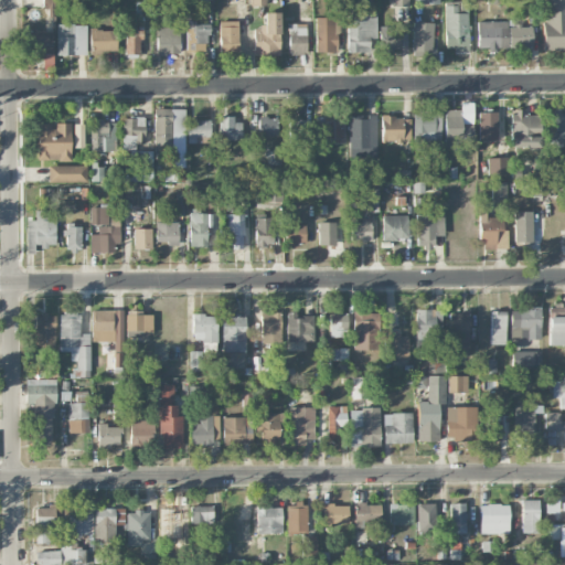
[(43,0),(45,17),(55,17),(54,0),(43,0)]
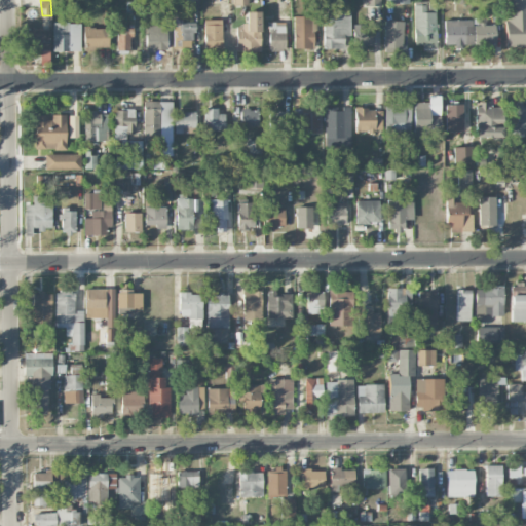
[(525,0),(505,0),(506,46),(525,46),(525,0)]
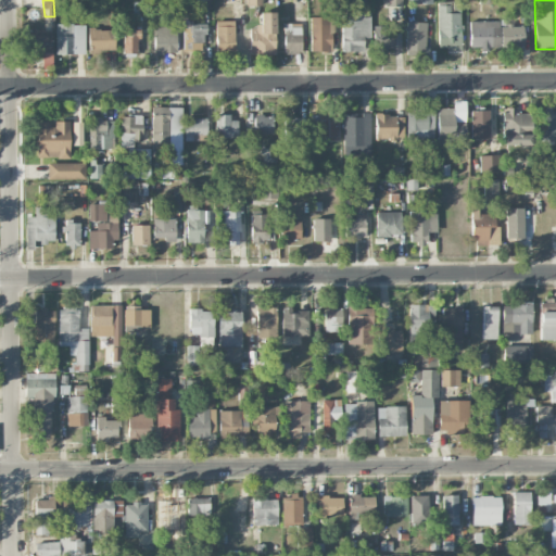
[(437,47),(446,48),(446,52),(460,52),(460,13),(450,12),(450,5),(438,4),(437,47)]
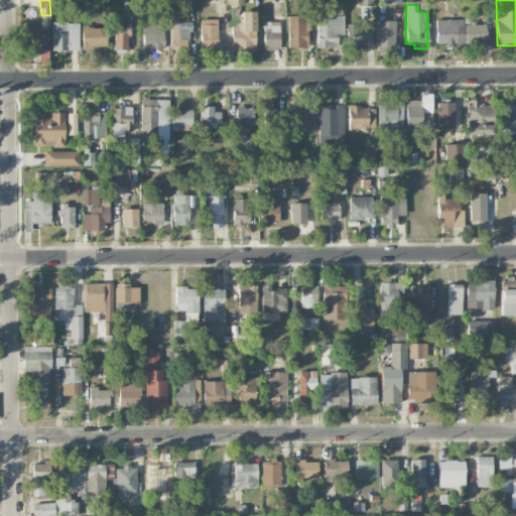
[(232,49),(255,49),(254,11),(241,11),(241,24),(231,24),(232,49)]
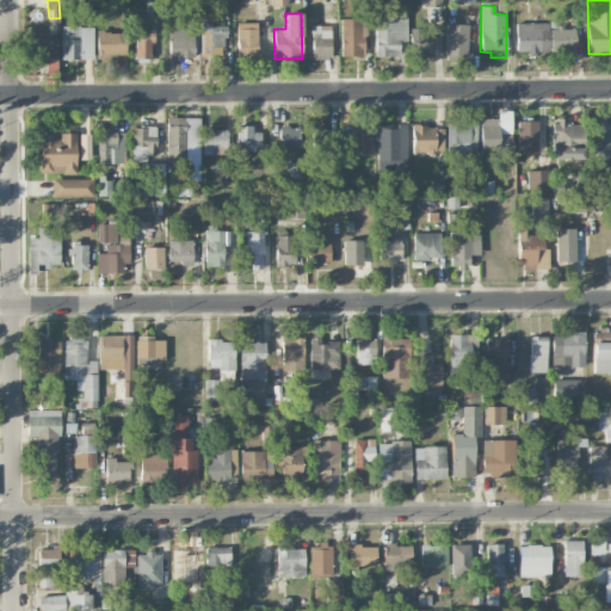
[(376,56),(399,56),(399,42),(407,42),(407,13),(393,13),(393,19),(376,18),(376,56)]
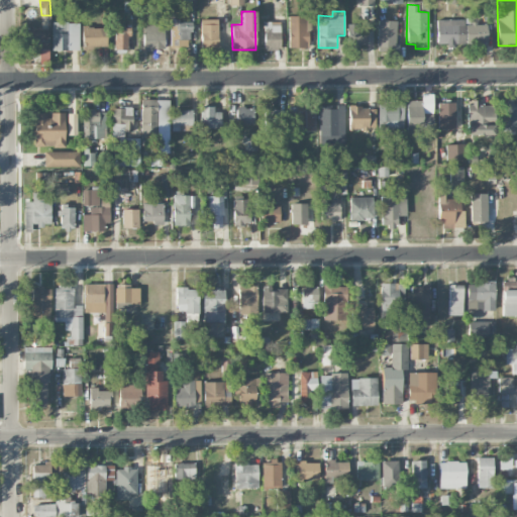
[(306,15),(288,15),(288,48),(307,48),(306,15)]
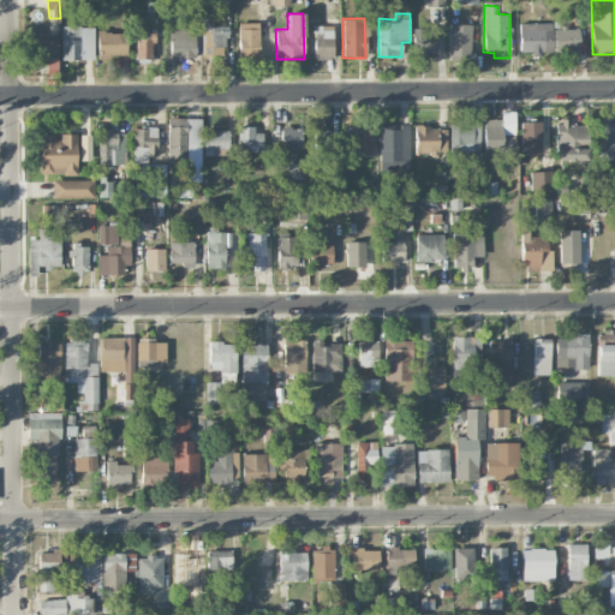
[(239,57),(260,57),(258,23),(238,23),(239,57)]
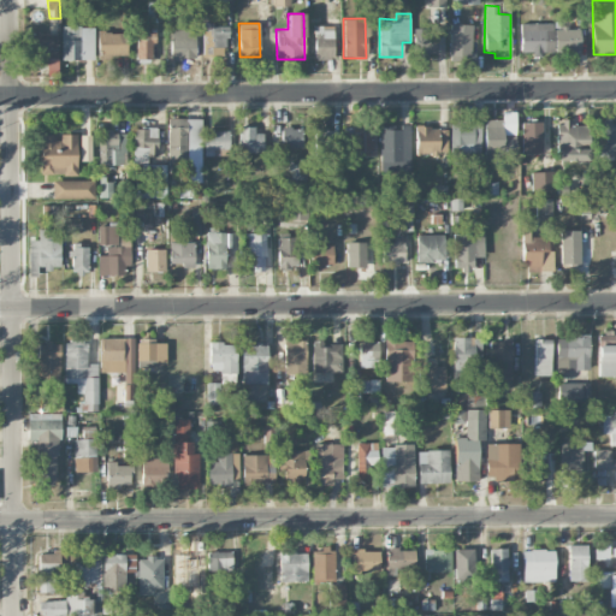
[(552,23),(520,24),(521,52),(532,52),(532,57),(543,57),(543,52),(554,52),(552,23)]
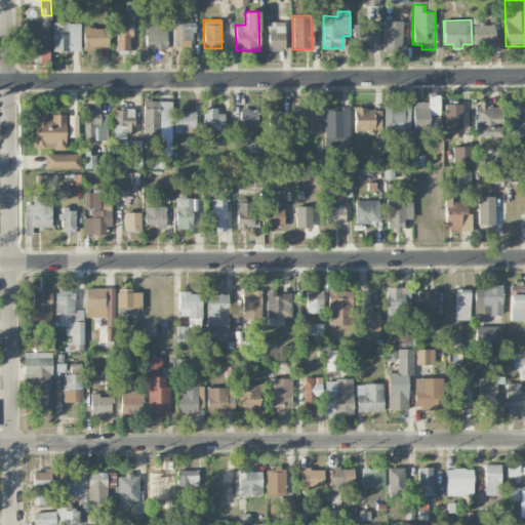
[(402,21),(384,21),(382,49),(401,50),(402,21)]
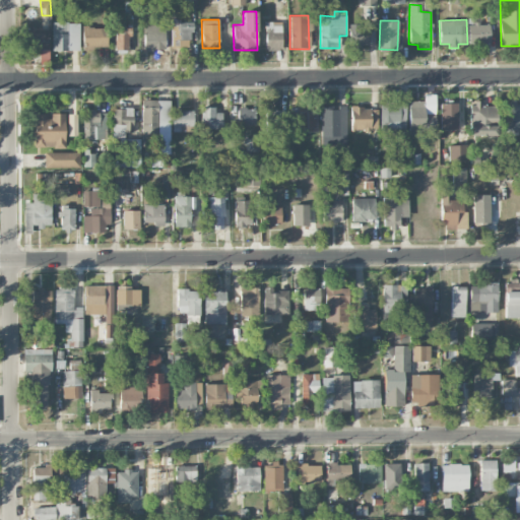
[(191,47),(190,21),(170,22),(171,48),(191,47)]
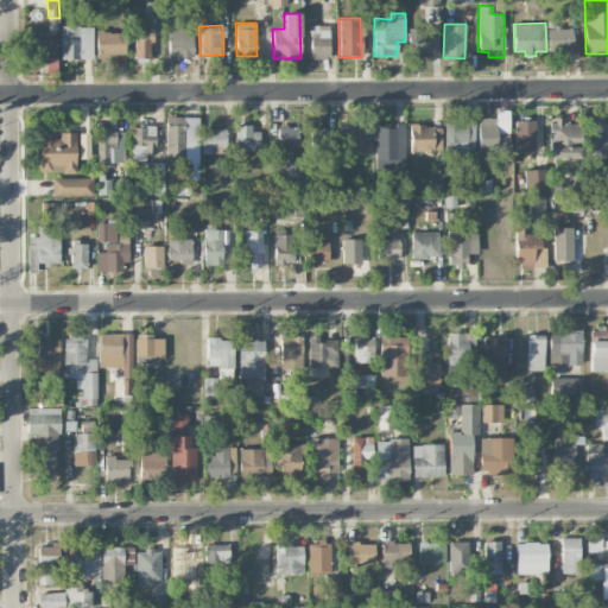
[(310,26),(310,59),(329,58),(329,25),(310,26)]
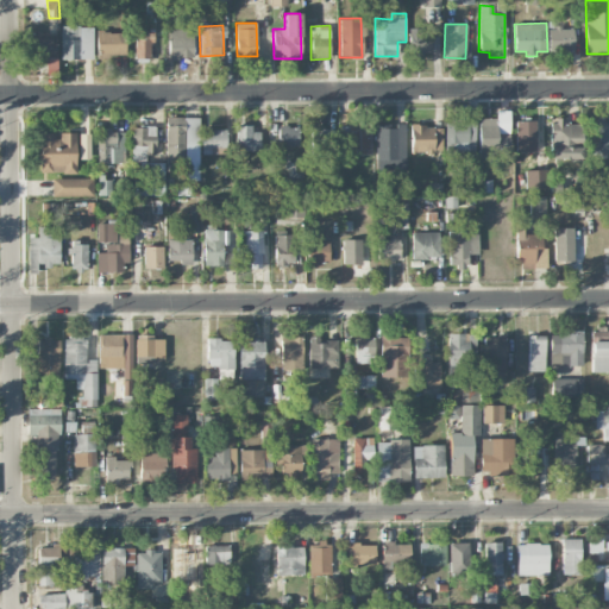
[(93,58),(93,26),(62,26),(61,58),(93,58)]
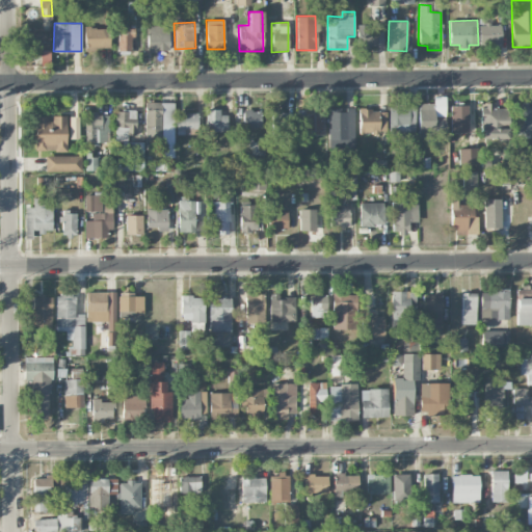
[(500,24),(479,25),(479,46),(501,46),(500,24)]
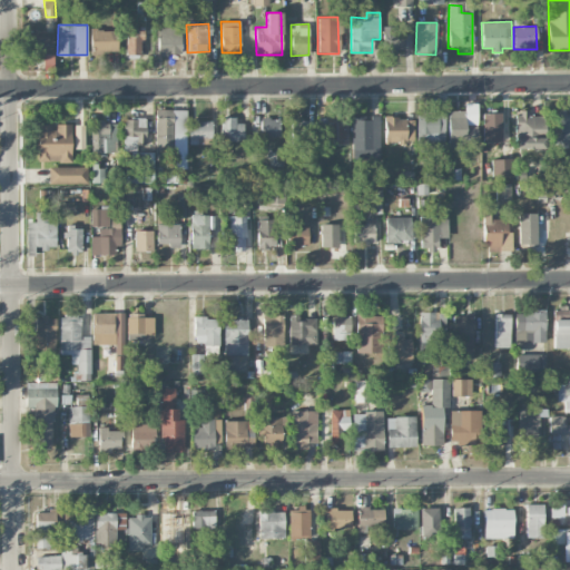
[(382,27),(382,53),(402,52),(402,27),(382,27)]
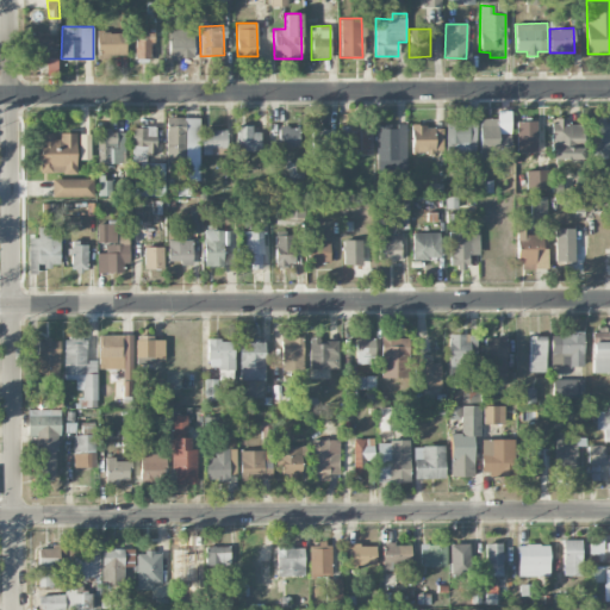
[(125,55),(125,31),(97,32),(97,56),(125,55)]
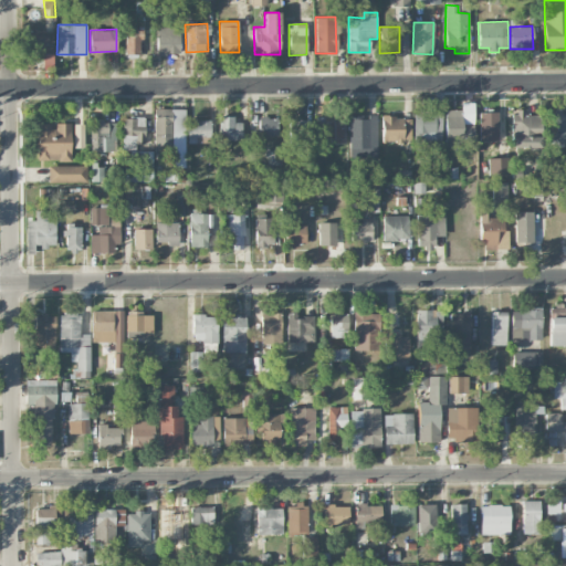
[(140,30),(125,30),(125,55),(142,55),(140,30)]
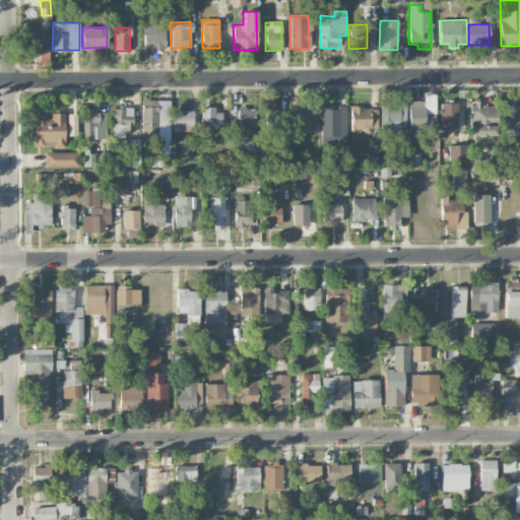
[(143,28),(144,50),(165,50),(165,27),(143,28)]
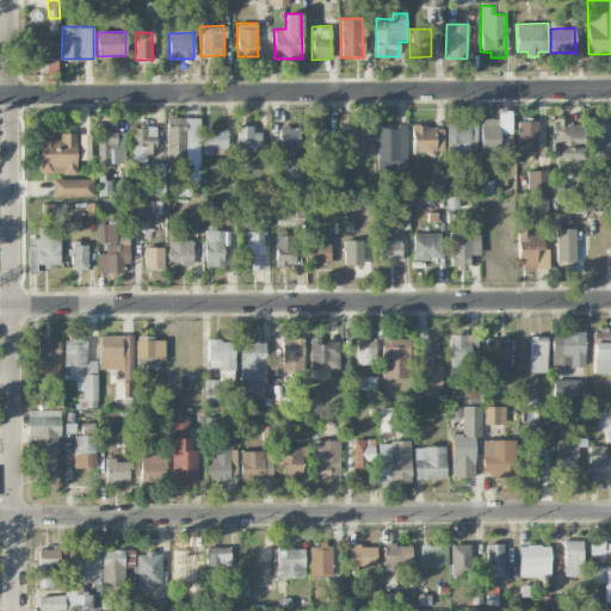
[(29,38),(28,61),(56,62),(57,38),(29,38)]
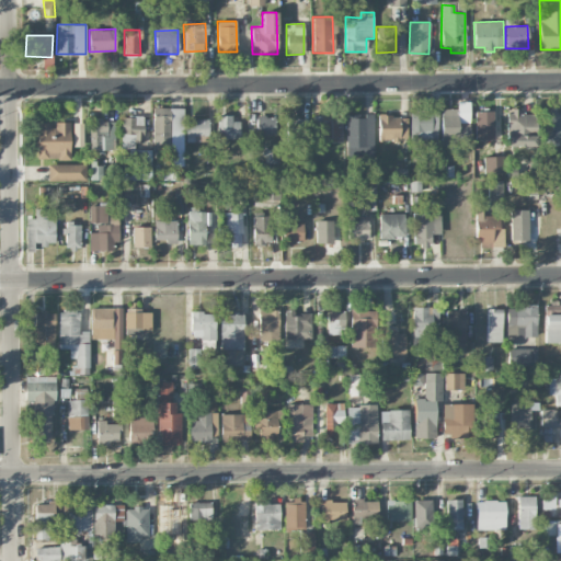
[(441,109),(441,142),(469,142),(469,102),(457,102),(457,110),(441,109)]
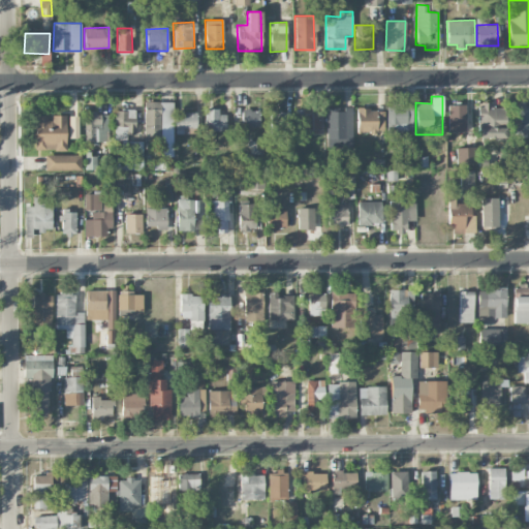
[(173,101),(145,101),(144,147),(160,147),(160,157),(173,157),(173,101)]
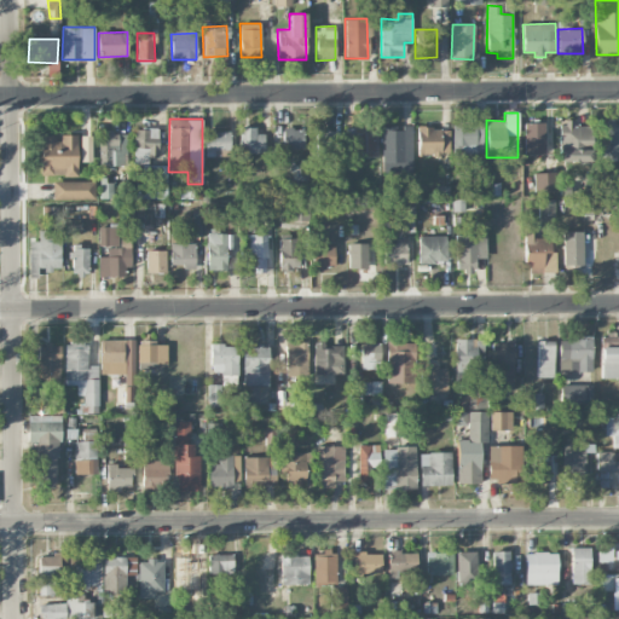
[(452,121),(452,154),(480,154),(480,121),(452,121)]
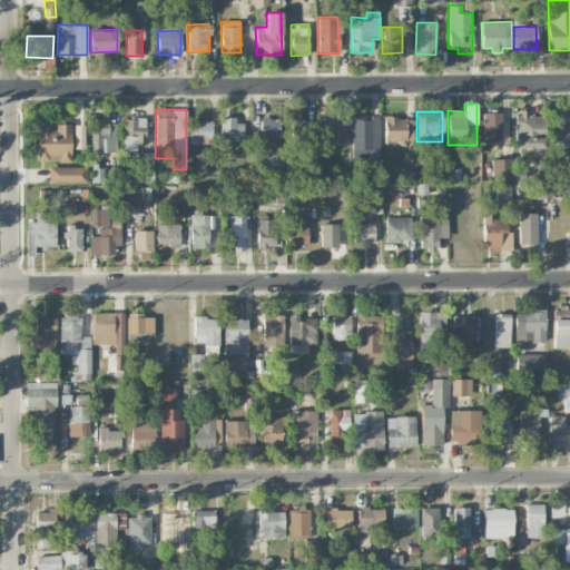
[(501,114),(482,112),(482,143),(501,143),(501,114)]
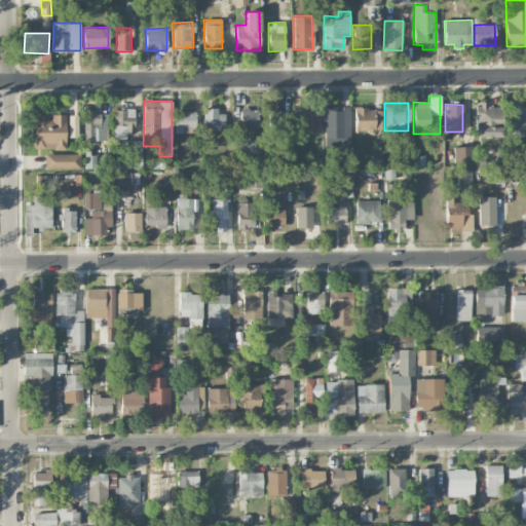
[(502,137),(501,105),(475,106),(475,137),(502,137)]
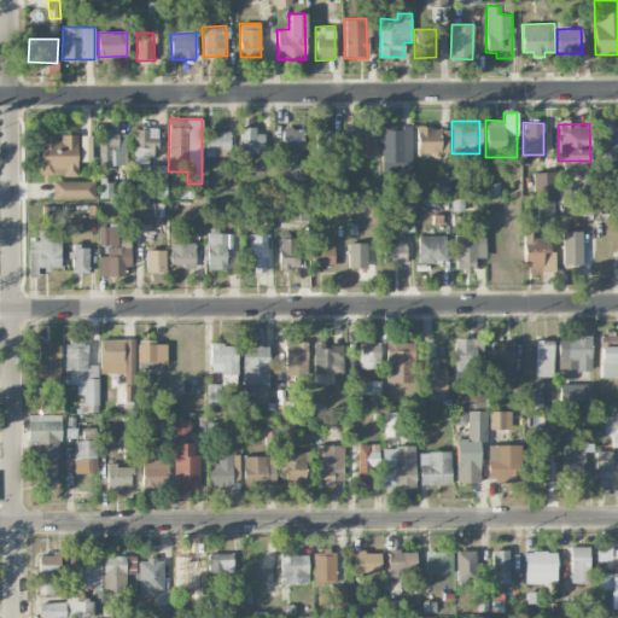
[(617,145),(617,124),(600,124),(600,156),(617,155),(617,145)]
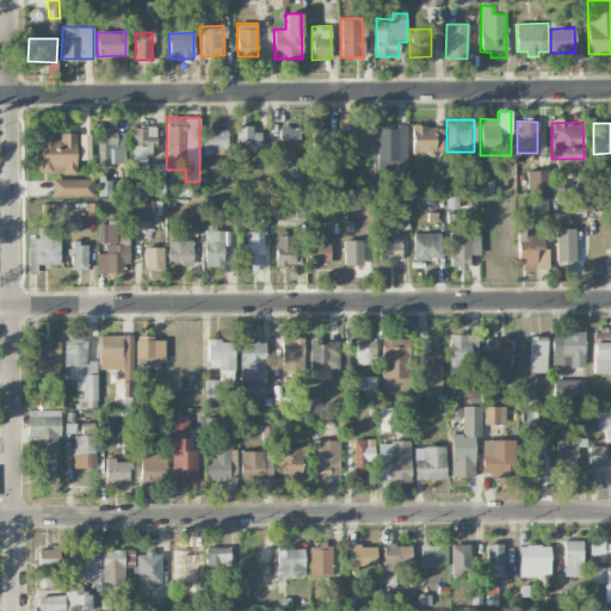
[(406,124),(376,124),(377,168),(406,168),(406,124)]
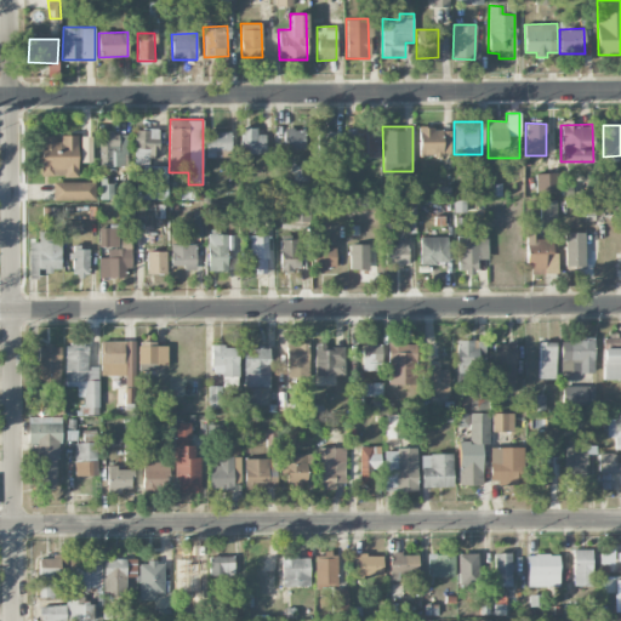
[(266,134),(257,134),(257,127),(240,127),(241,160),(250,160),(250,154),(266,154),(266,134)]
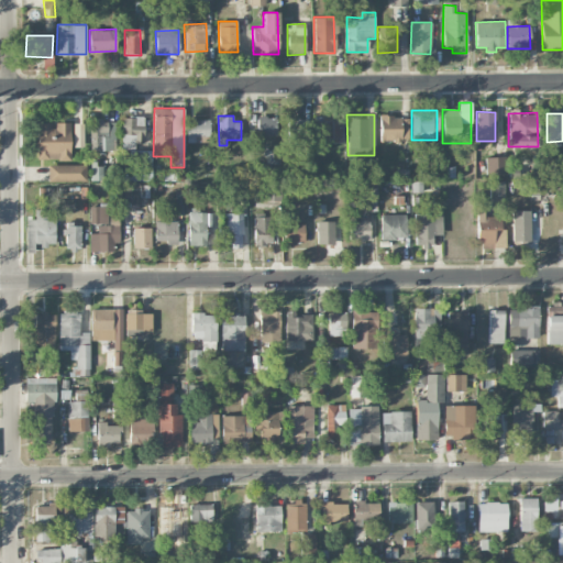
[(400,116),(379,116),(381,142),(401,141),(400,116)]
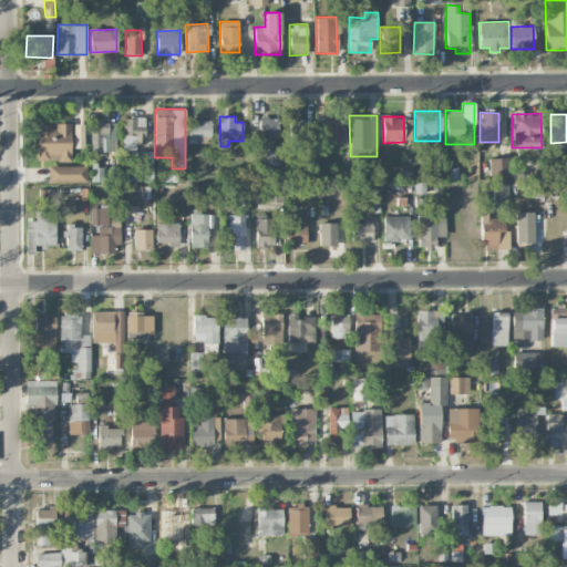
[(123,117),(122,150),(136,151),(136,144),(144,145),(145,117),(123,117)]
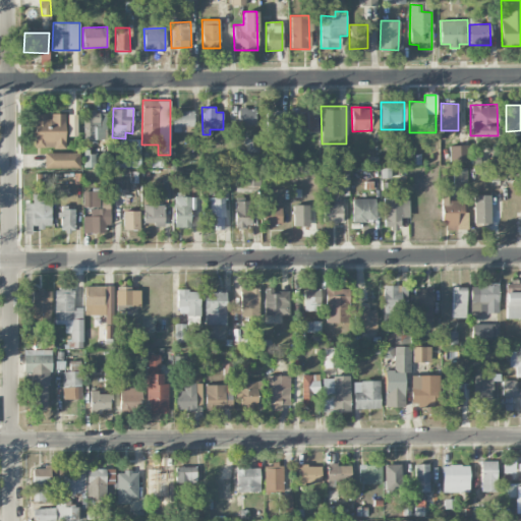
[(254,108),(238,108),(238,126),(255,126),(254,108)]
